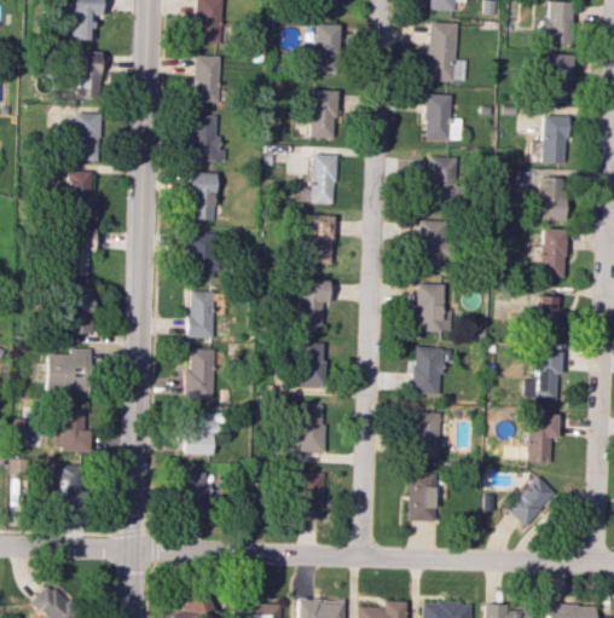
[(97,41),(97,15),(103,16),(103,0),(73,0),(74,41),(97,41)]
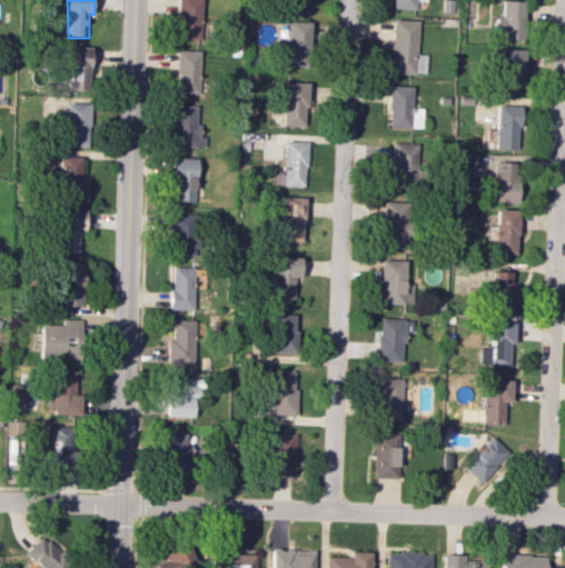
[(181,0),(181,40),(205,40),(205,0),(181,0)]
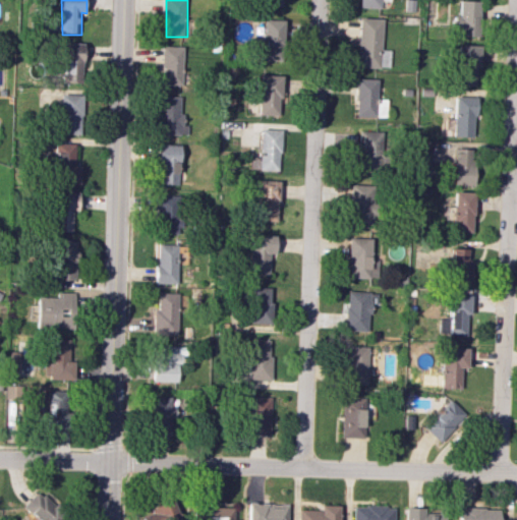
[(361,0),(362,9),(384,9),(384,0),(361,0)]
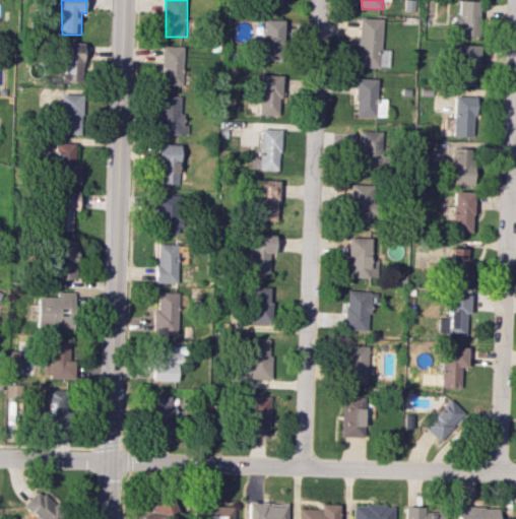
[(460,17),(455,16),(455,28),(463,28),(463,37),(481,37),(482,2),(461,1),(460,17)]
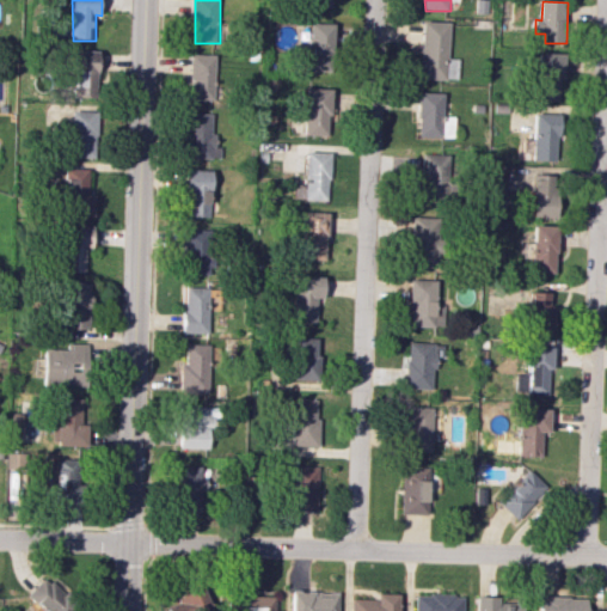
[(423,80),(461,81),(461,60),(452,60),(452,23),(424,23),(423,80)]
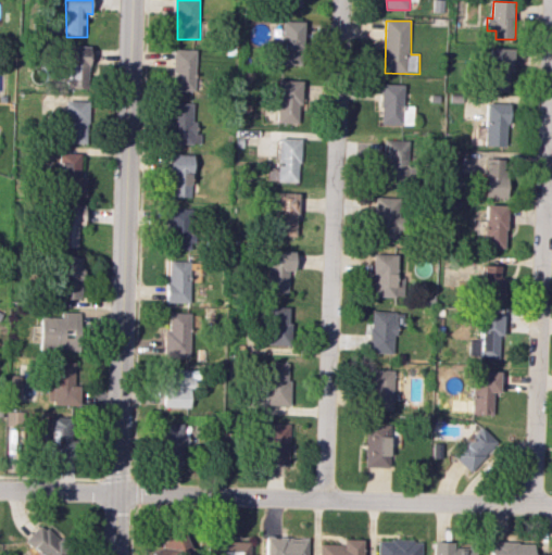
[(285,42),(279,42),(278,66),(305,66),(308,23),(286,22),(285,42)]
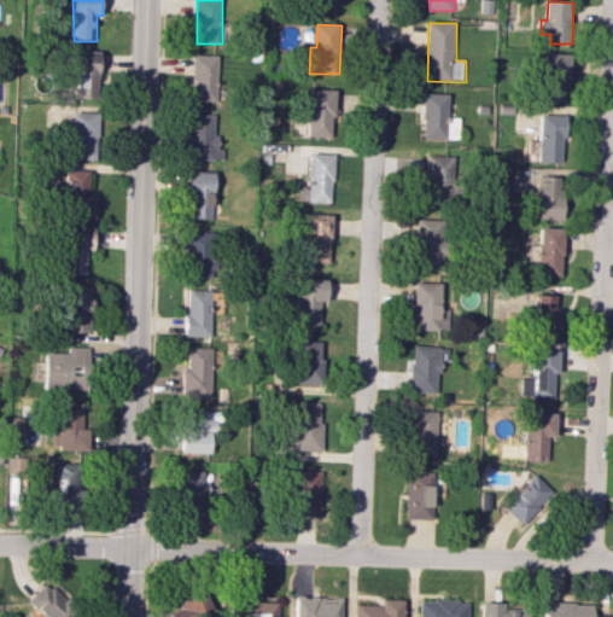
[(103,99),(104,53),(77,52),(76,99),(103,99)]
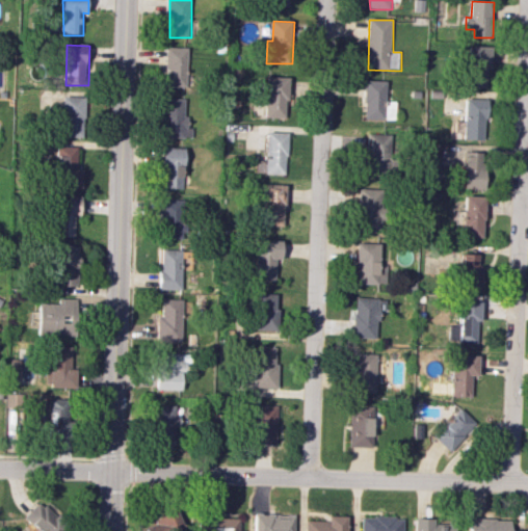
[(471,88),(490,87),(490,68),(494,68),(494,47),(470,47),(471,88)]
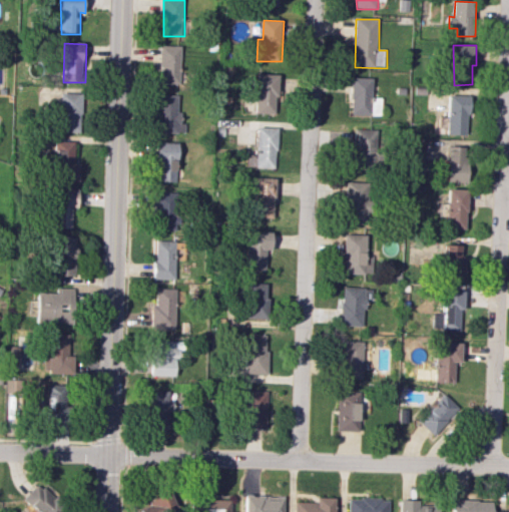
[(183,47),(163,47),(162,84),(182,85),(183,47)]
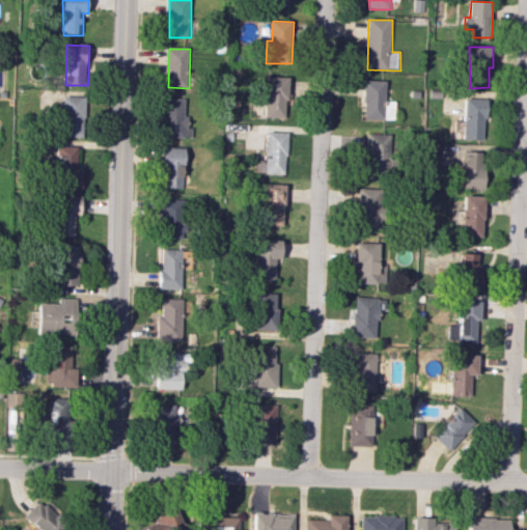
[(268,118),(289,118),(289,78),(268,77),(268,118)]
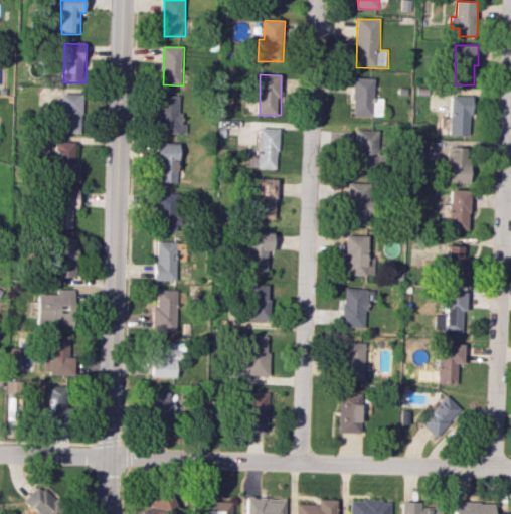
[(375,117),(375,78),(355,78),(355,116),(375,117)]
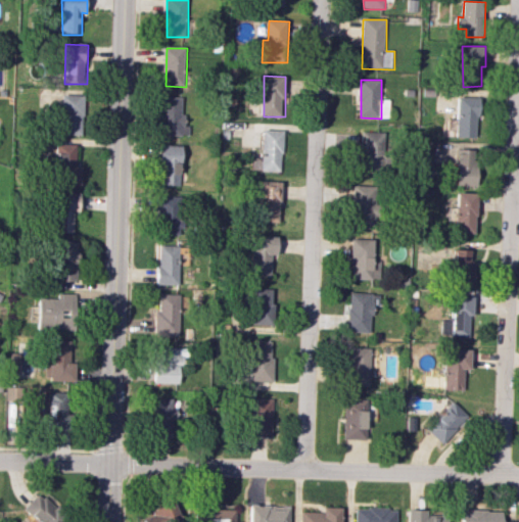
[(85,136),(86,96),(64,96),(63,136),(85,136)]
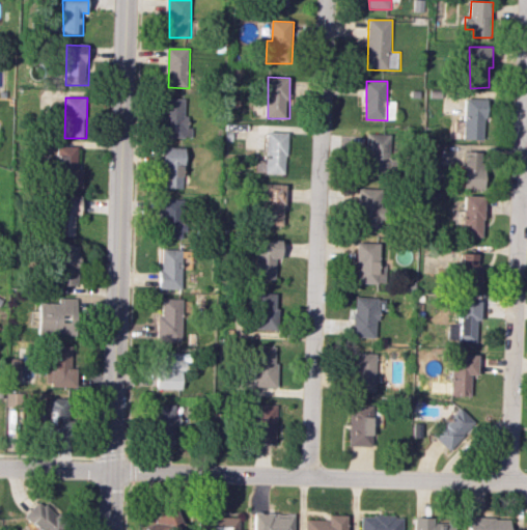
[(188,100),(166,99),(165,138),(195,138),(195,128),(188,128),(188,100)]
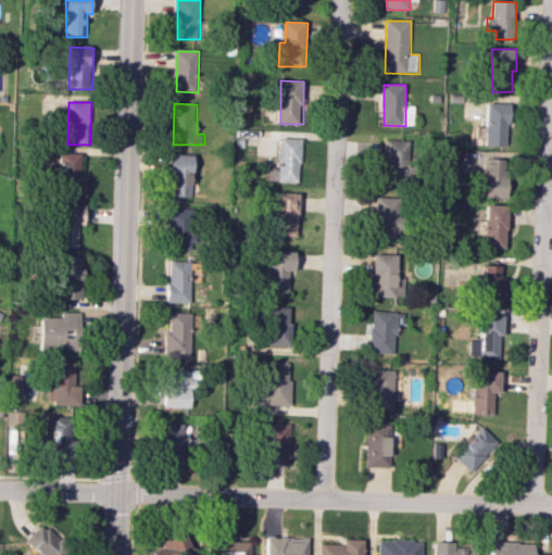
[(511,148),(511,104),(489,104),(488,147),(511,148)]
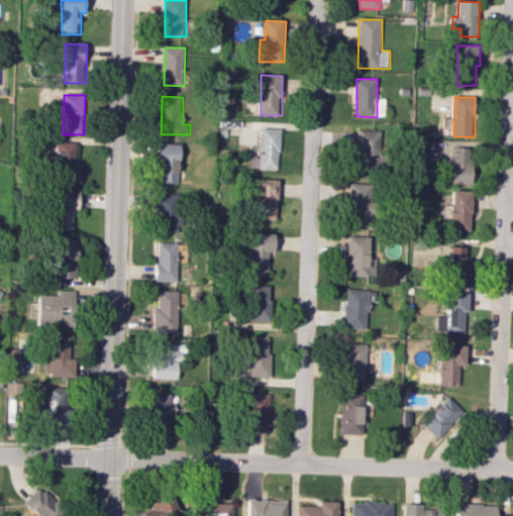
[(261,170),(281,170),(282,129),(262,129),(261,170)]
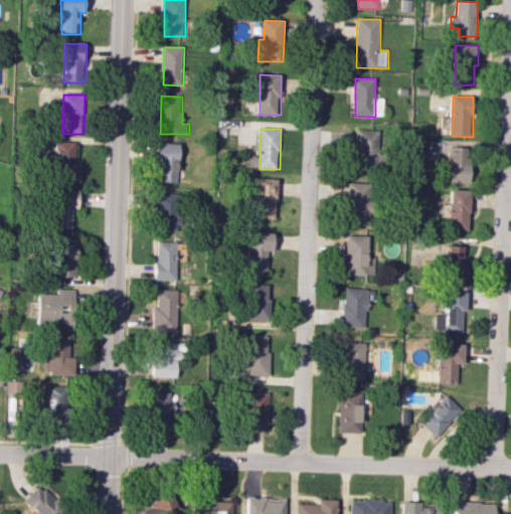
[(381,131),(358,130),(357,168),(380,169),(381,131)]
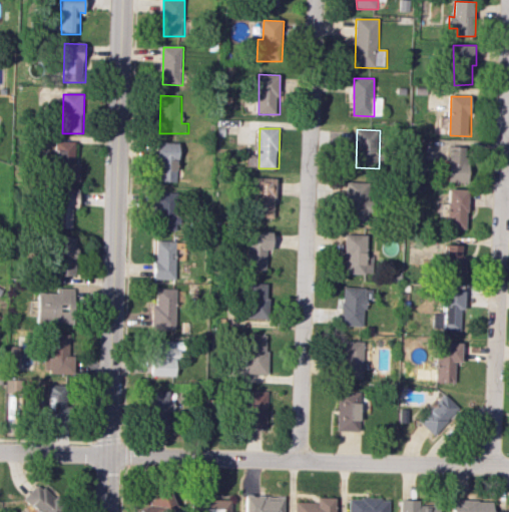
[(77,142),(57,142),(56,182),(81,182),(81,161),(76,161),(77,142)]
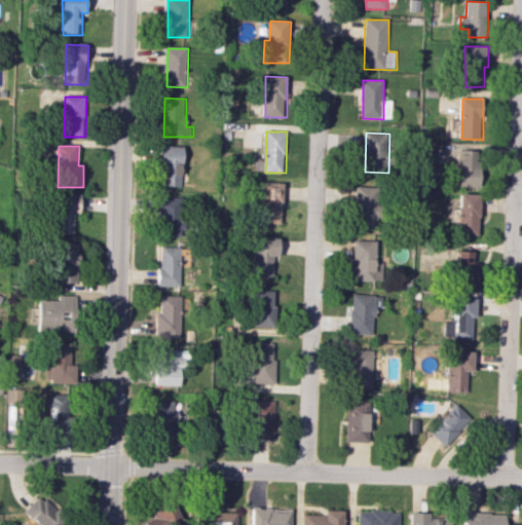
[(184,187),(185,147),(164,146),(163,187),(184,187)]
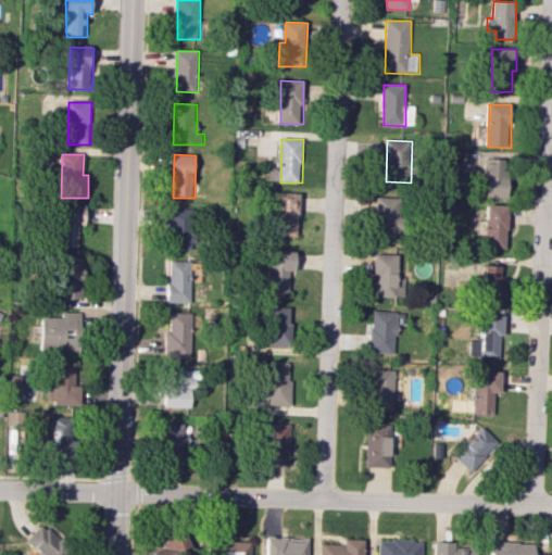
[(507,198),(509,160),(489,160),(488,198),(507,198)]
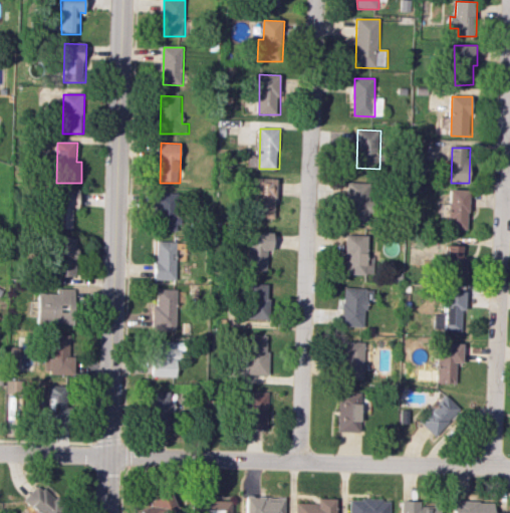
[(276,219),(277,179),(256,179),(255,218),(276,219)]
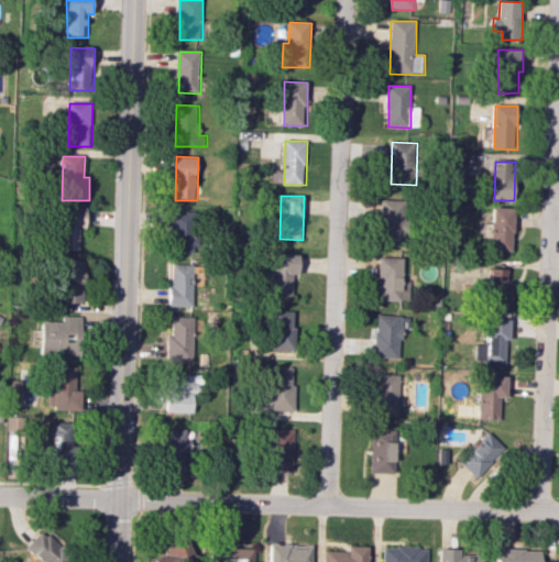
[(412,201),(383,200),(382,243),(410,243),(412,201)]
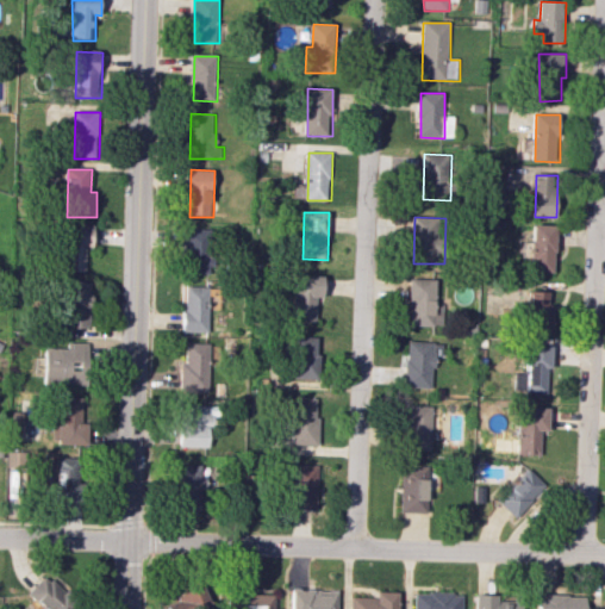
[(88,272),(88,248),(94,248),(95,227),(66,225),(64,272),(88,272)]
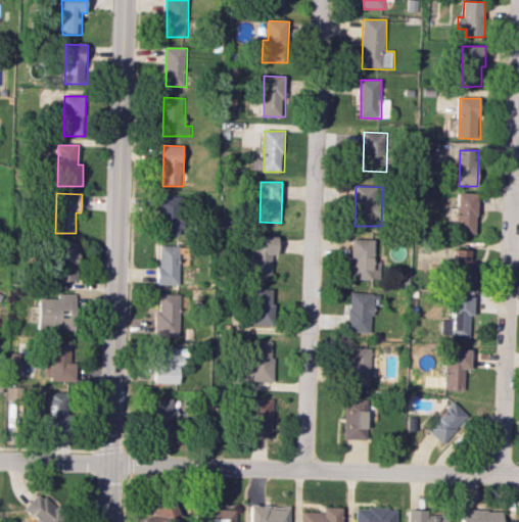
[(478,194),(459,193),(458,234),(477,234),(478,194)]
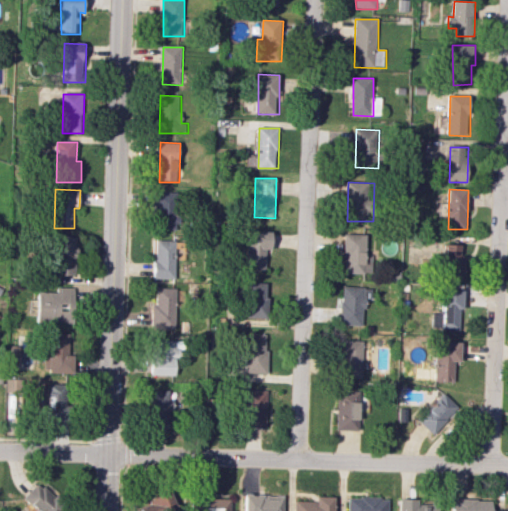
[(157,230),(182,230),(183,193),(158,192),(157,230)]
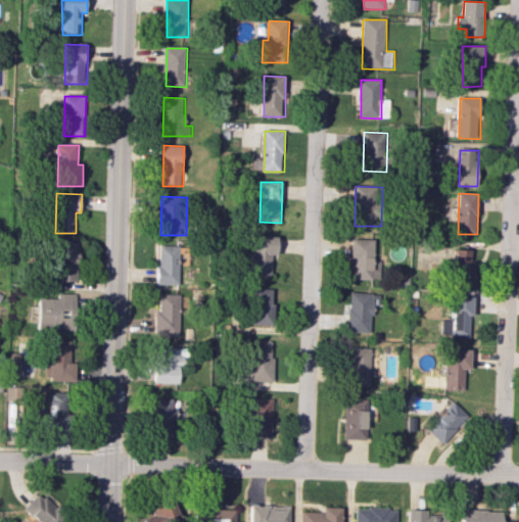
[(279,237),(254,237),(253,276),(273,276),(273,255),(278,255),(279,237)]
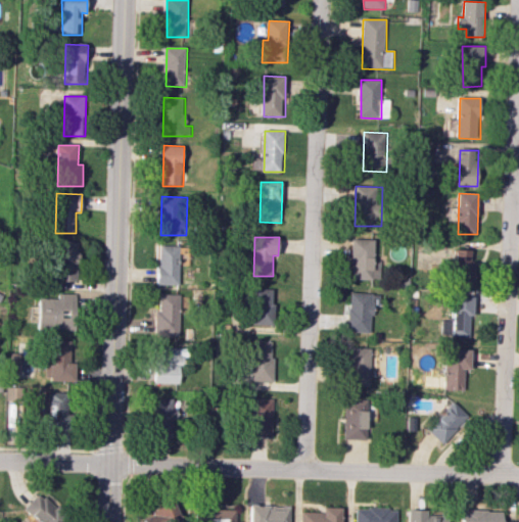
[(376,280),(376,240),(354,240),(354,280),(376,280)]
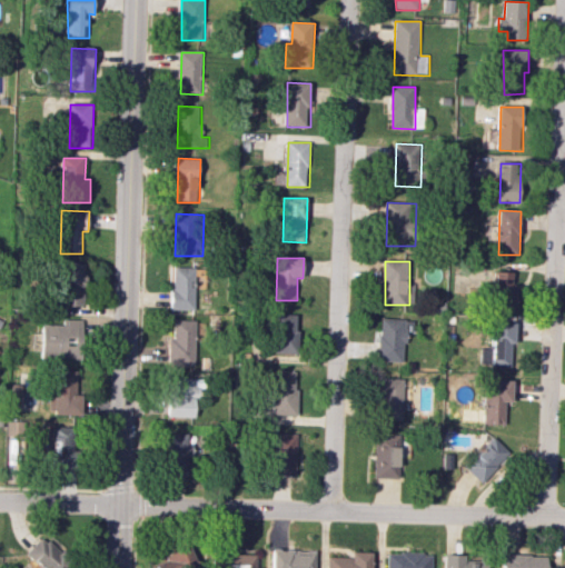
[(87,263),(62,263),(63,307),(88,306),(87,263)]
